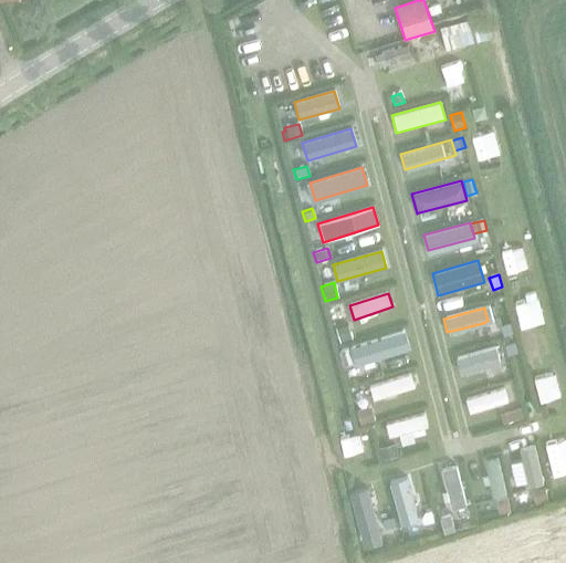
[(507,320),(494,323),(498,339),(511,335),(507,320)]
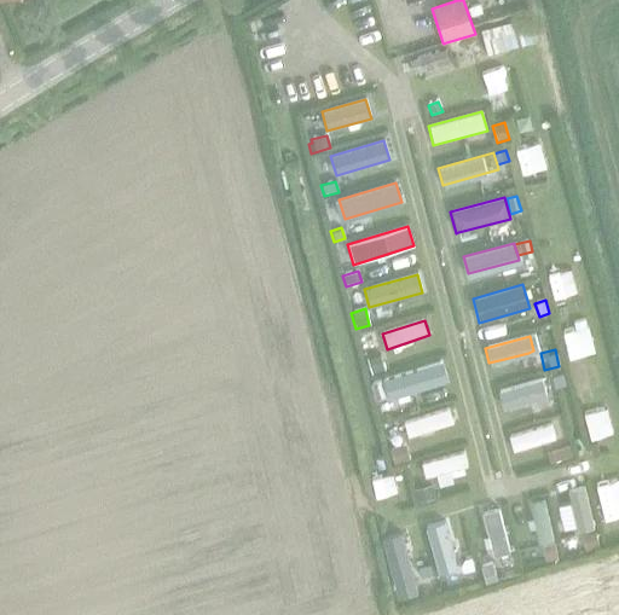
[(528,353),(504,359),(508,370),(531,364),(528,353)]
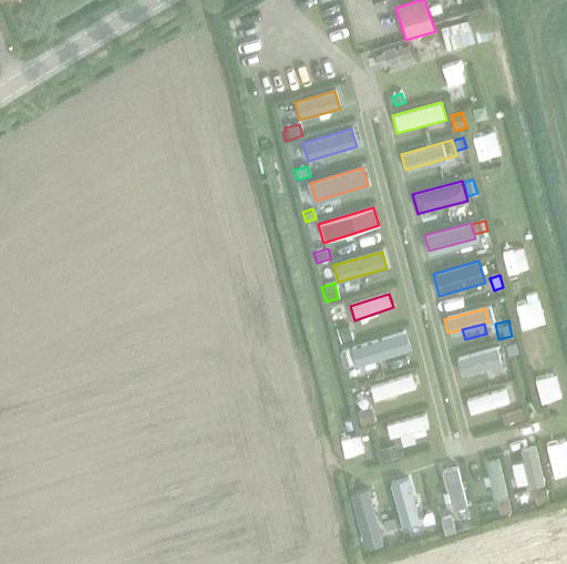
[(352,340),(348,326),(336,329),(340,344),(352,340)]
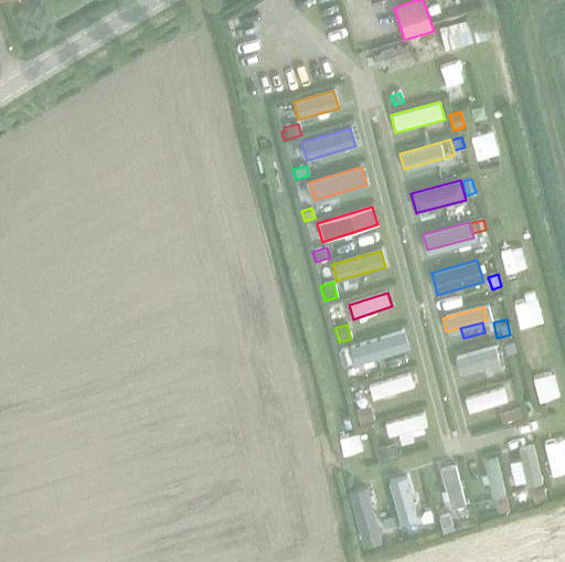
[(403,331),(349,347),(354,366),(408,349),(403,331)]
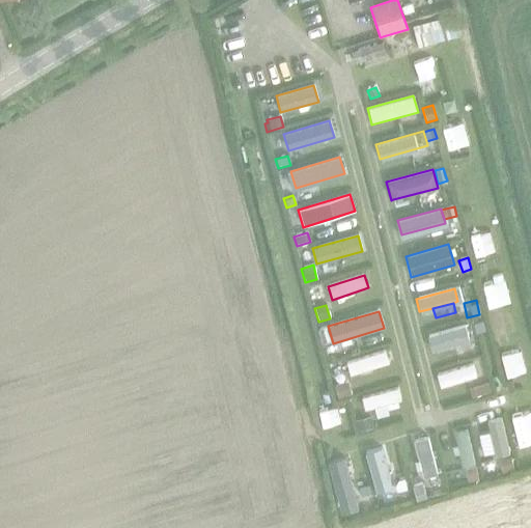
[(468,341),(464,326),(427,337),(431,353),(468,341)]
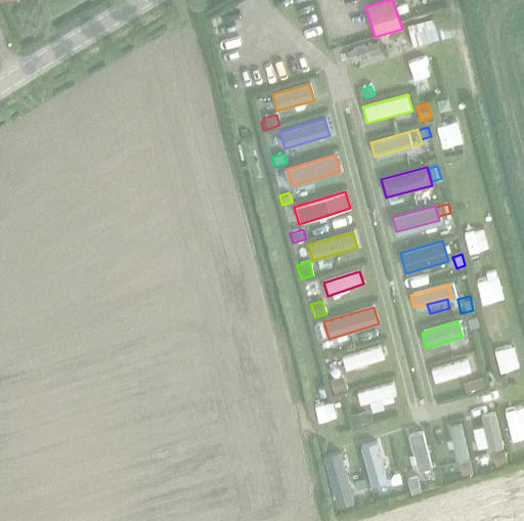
[(326,336),(321,322),(313,326),(317,339),(326,336)]
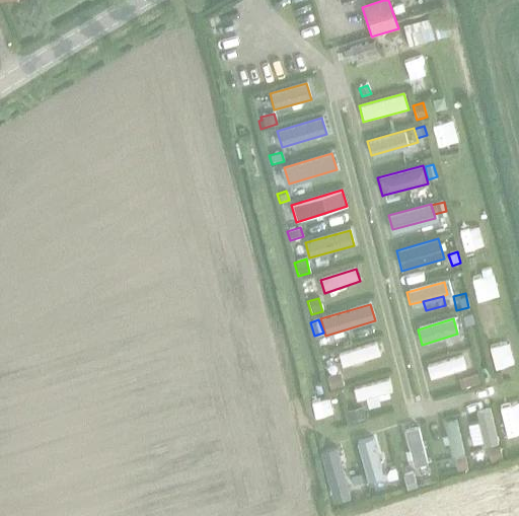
[(468,338),(458,340),(460,349),(470,347),(468,338)]
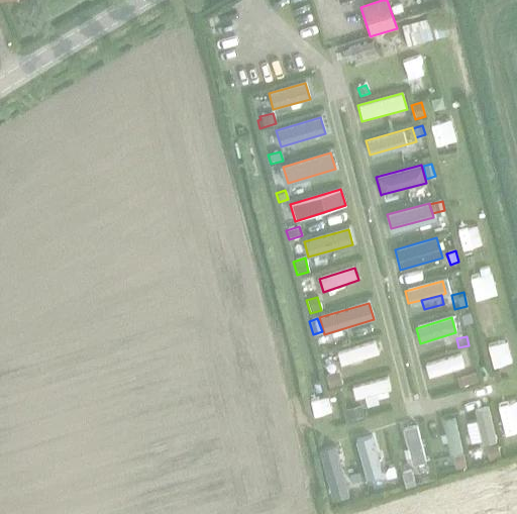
[(375,341),(336,353),(340,366),(379,353),(375,341)]
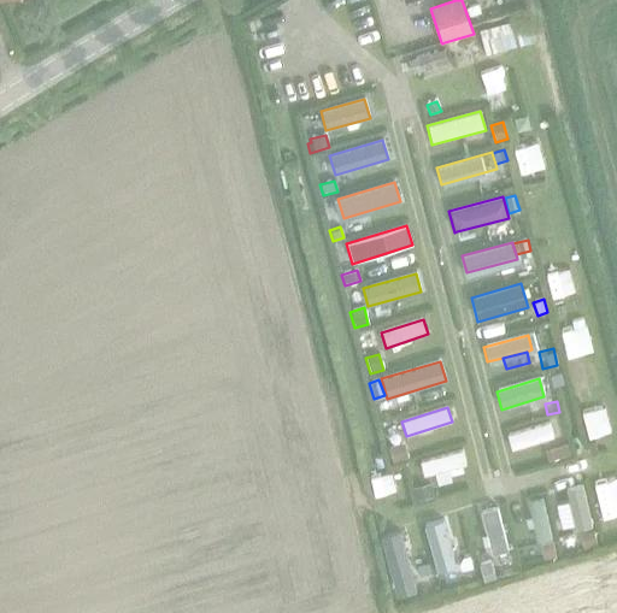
[(550,423),(506,435),(511,452),(554,438),(550,423)]
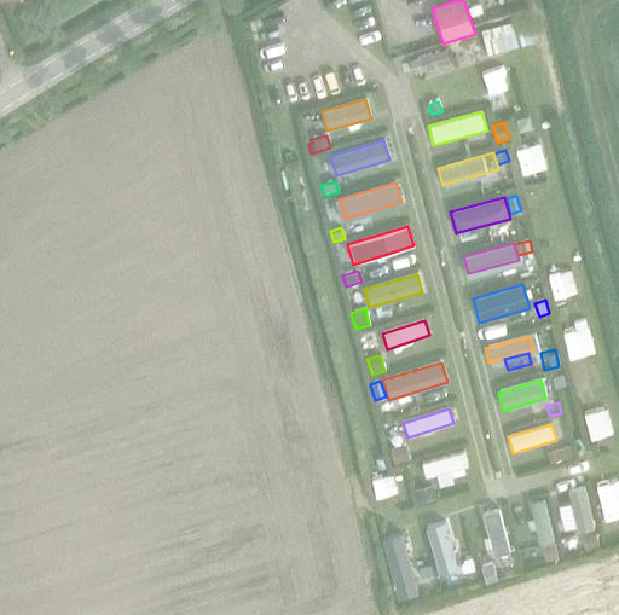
[(573,459),(570,446),(547,453),(550,465),(573,459)]
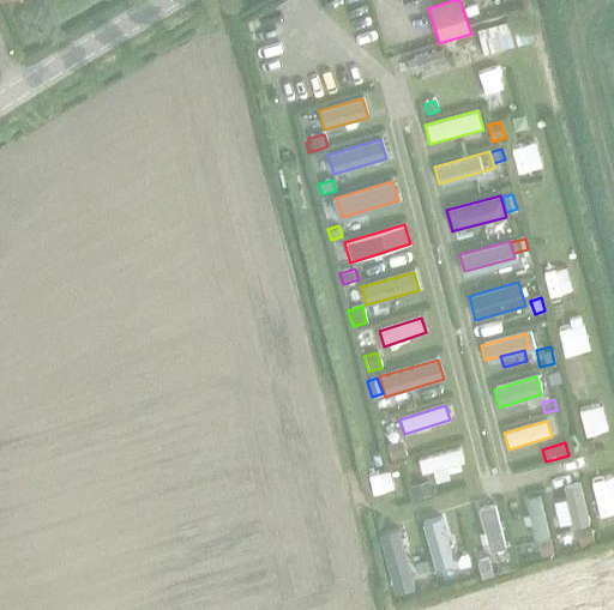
[(404,457),(401,444),(386,447),(390,460),(404,457)]
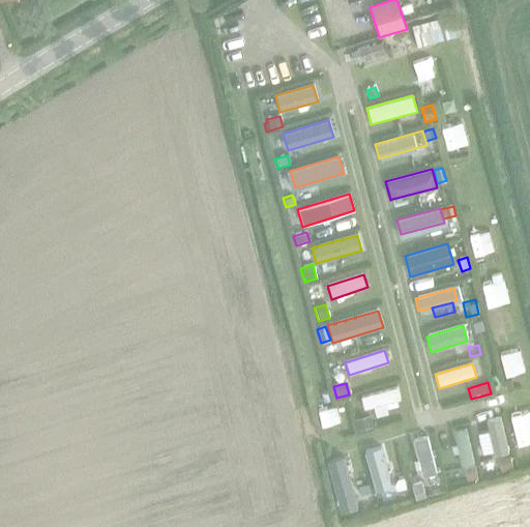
[(396,388),(360,398),(363,410),(374,407),(376,417),(387,414),(386,409),(399,406),(398,402),(400,401),(396,388)]
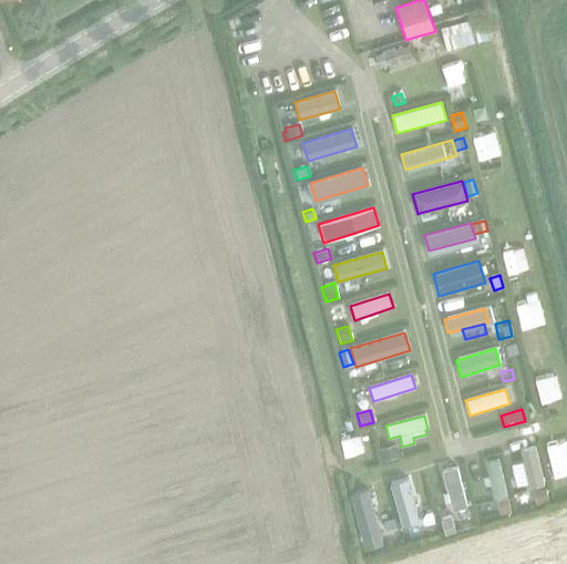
[(399,458),(395,445),(380,450),(383,462),(399,458)]
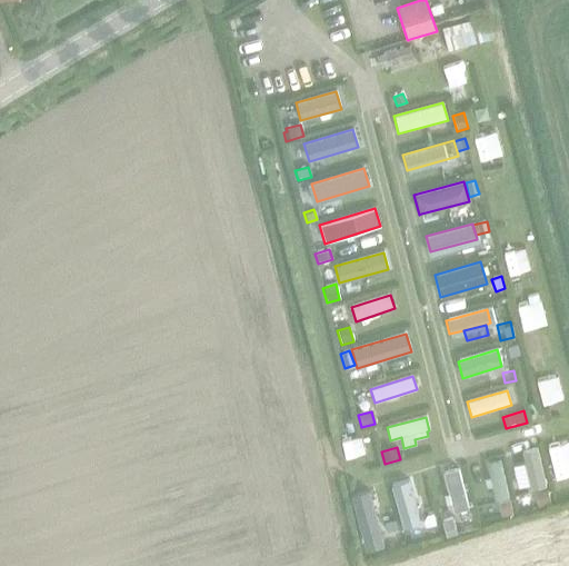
[(547,487),(537,448),(521,452),(525,465),(513,467),(519,487),(529,485),(530,492),(547,487)]
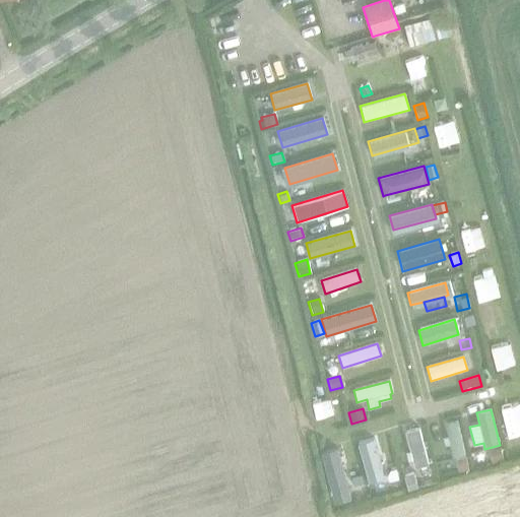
[(453,458),(464,455),(456,422),(445,425),(448,437),(443,438),(445,446),(450,445),(453,458)]
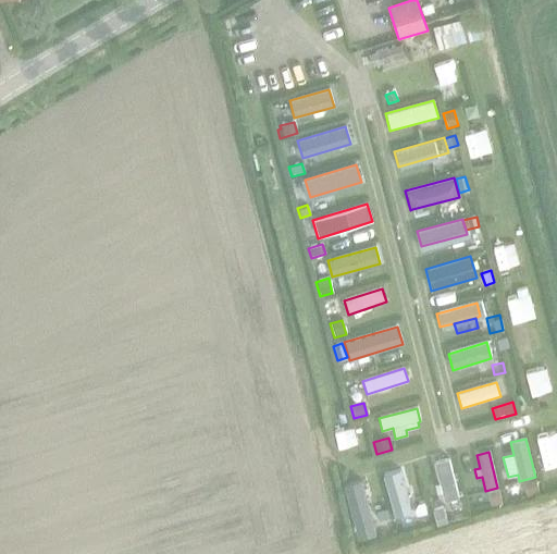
[(458,497),(448,459),(433,463),(438,484),(434,485),(436,494),(441,493),(443,502),(458,497)]
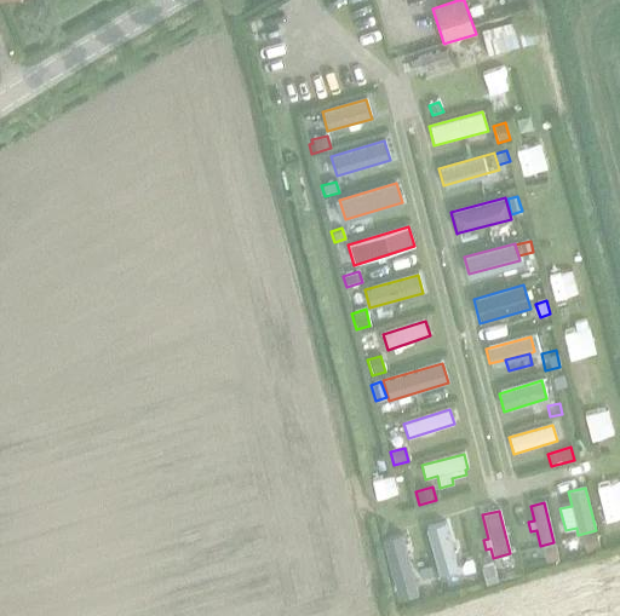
[(437,570),(438,576),(457,571),(445,524),(426,529),(437,570)]
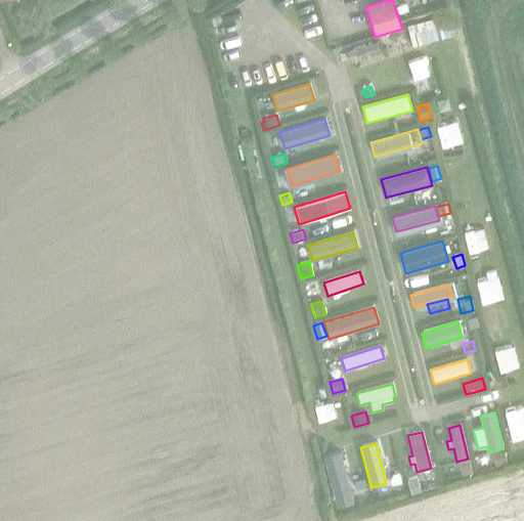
[(504,451),(492,454),(496,468),(507,465),(504,451)]
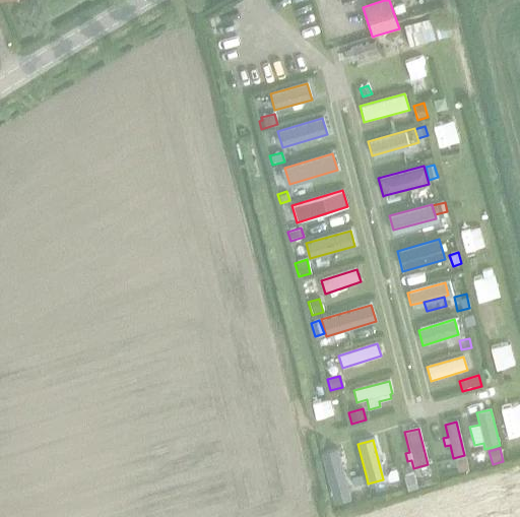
[(337,456),(336,450),(323,453),(332,486),(344,482),(339,464),(343,463),(341,455),(337,456)]
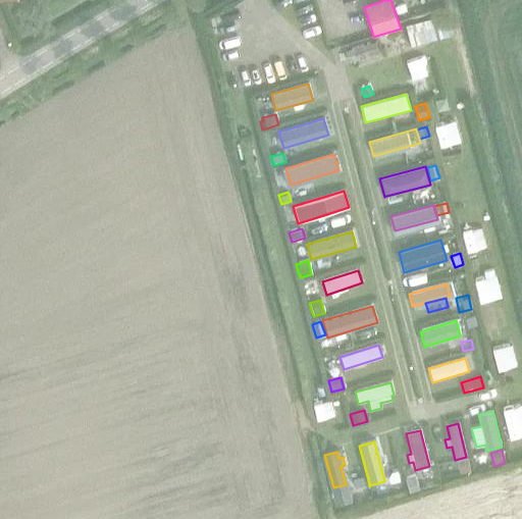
[(467,460),(457,462),(459,475),(470,473),(467,460)]
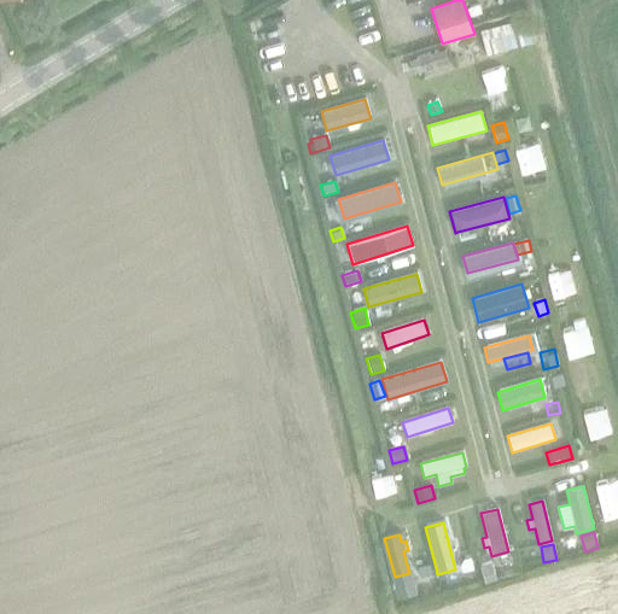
[(474,569),(471,556),(462,559),(459,566),(461,573),(474,569)]
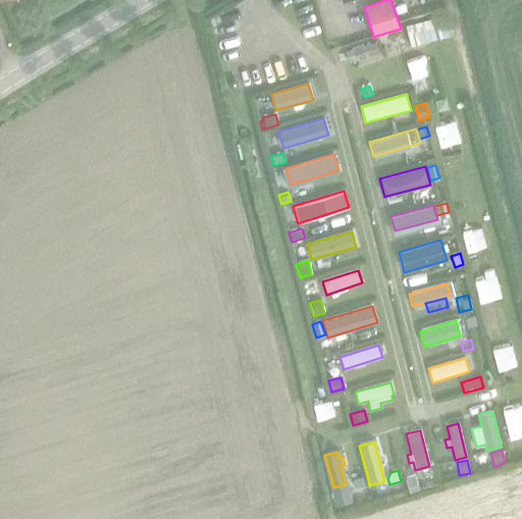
[(415,476),(406,479),(410,496),(420,492),(415,476)]
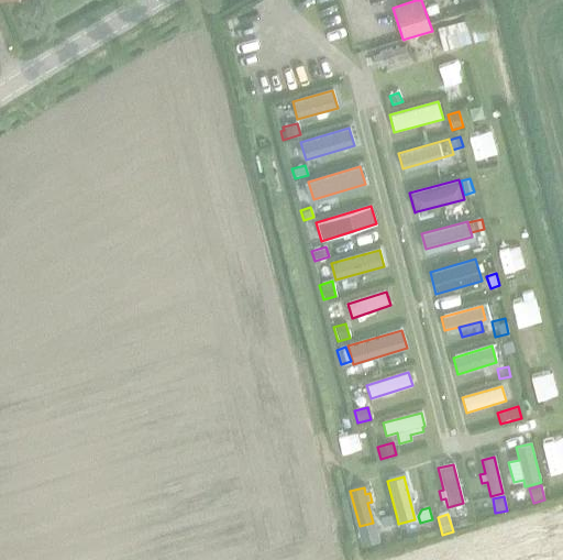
[(378,545),(375,530),(363,534),(367,548),(378,545)]
